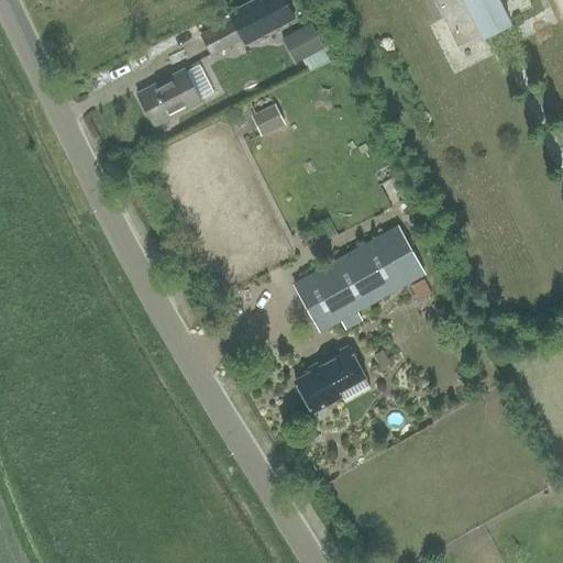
[(296,20),(285,0),(256,0),(230,14),(233,19),(243,39),(246,45),(296,20)]
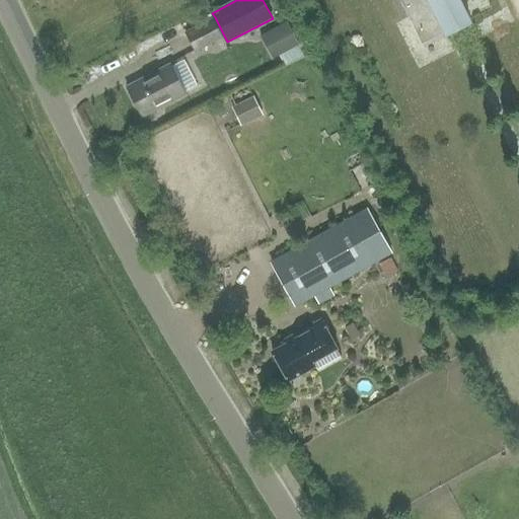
[(459,0),(400,0),(422,42),(444,30),(445,32),(469,20),(459,0)]
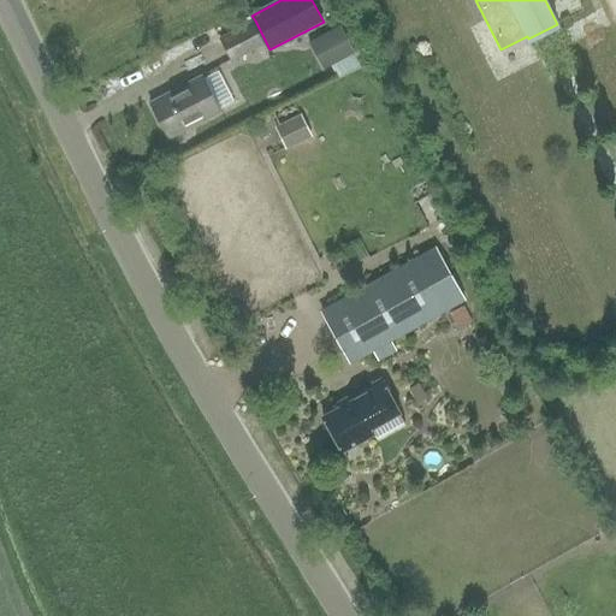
[(232,60),(266,42),(255,21),(220,39),(232,60)]
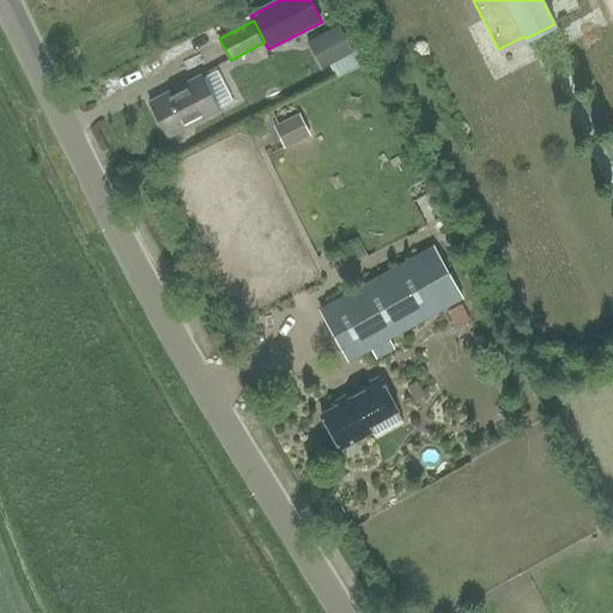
[(321,70),(354,53),(340,25),(307,42),(321,70)]
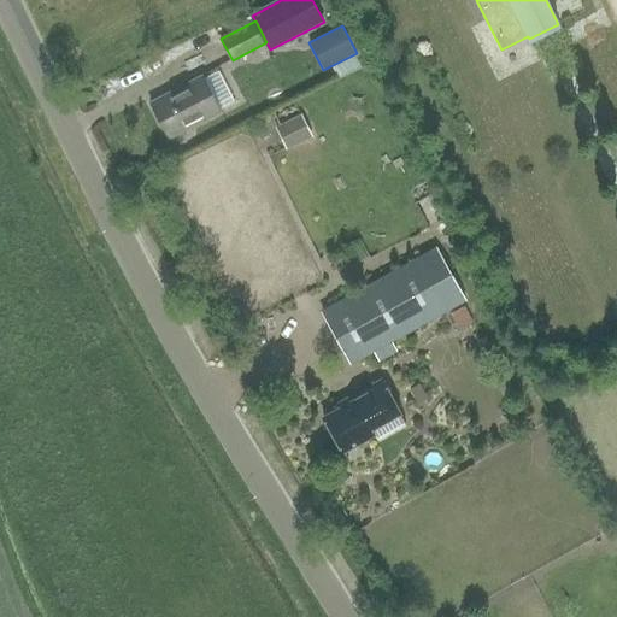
[(170,139),(221,112),(203,76),(151,104),(170,139)]
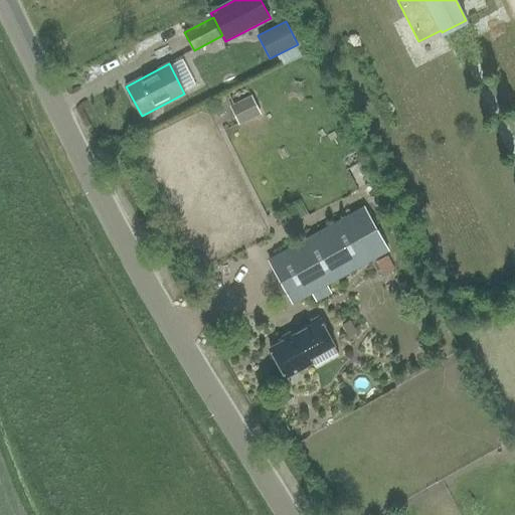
[(251,96),(229,107),(239,126),(261,116),(251,96)]
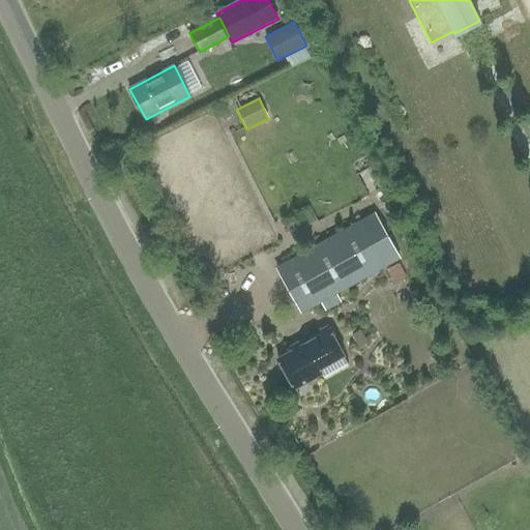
[(303,313),(400,259),(375,213),(277,267),(303,313)]
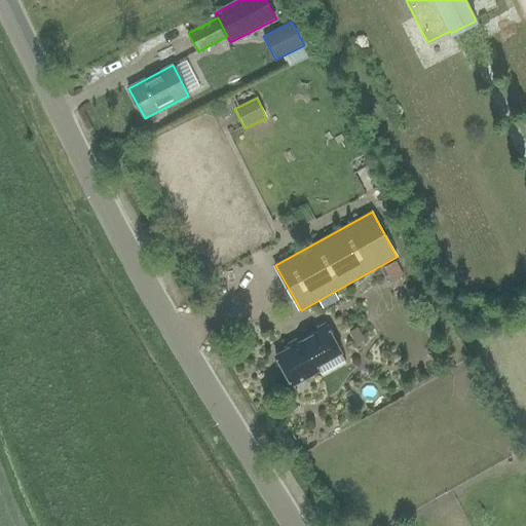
[(383,267),(391,283),(403,276),(396,261),(383,267)]
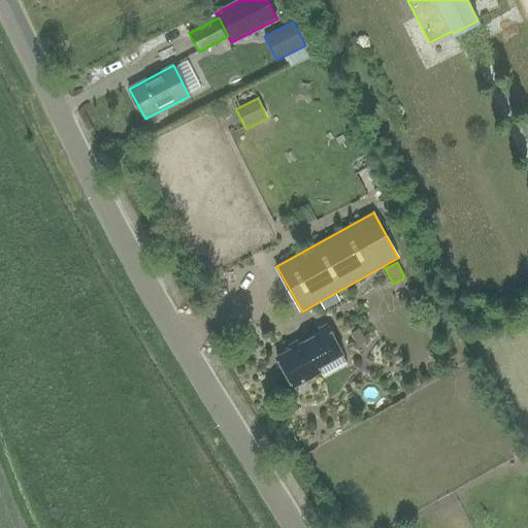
[(277,357),(294,387),(321,372),(315,362),(339,349),(327,326),(301,339),(303,343),(277,357)]
